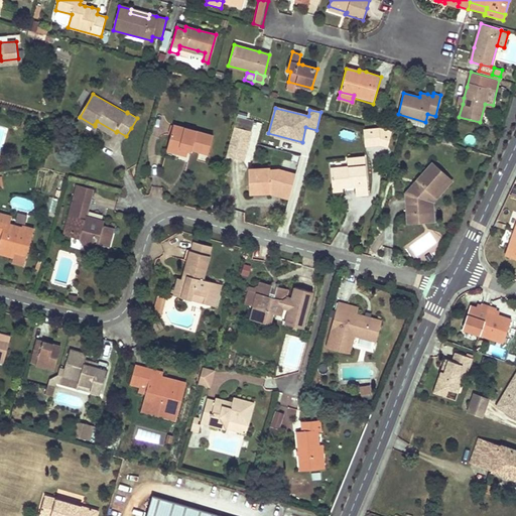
[(243,161),(254,121),(237,116),(234,127),(230,140),(227,151),(226,156),(243,161)]
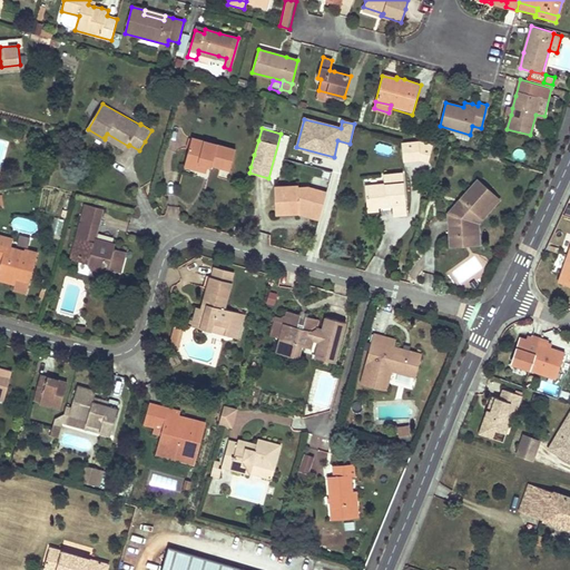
[(107,134),(105,137),(126,149),(128,146),(107,134)]
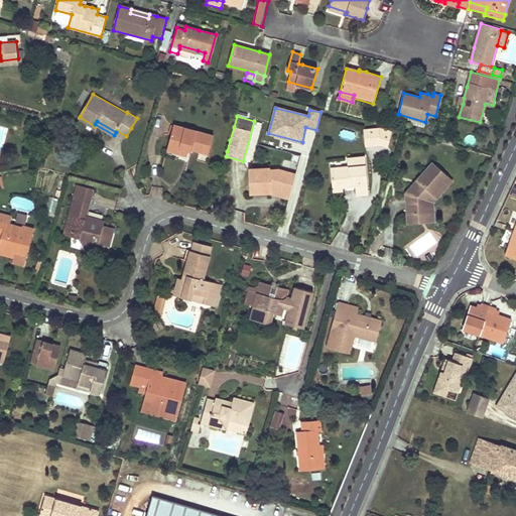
[(196,151),(209,154),(214,136),(175,125),(169,146),(181,149),(179,154),(185,155),(189,157),(190,153),(191,150),(196,151)]
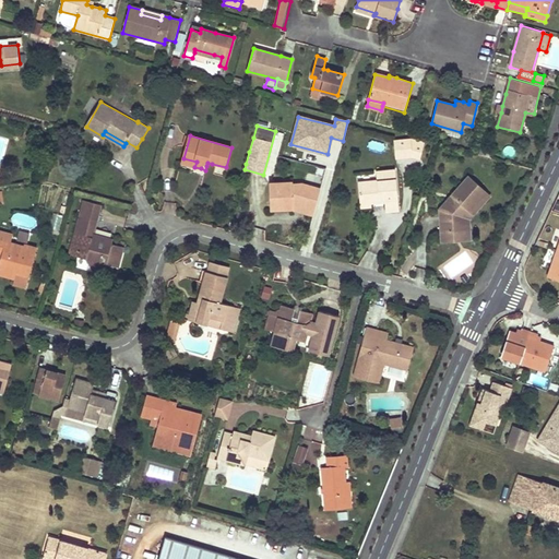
[(412,141),(395,142),(396,161),(413,159),(419,161),(424,144),(412,141)]
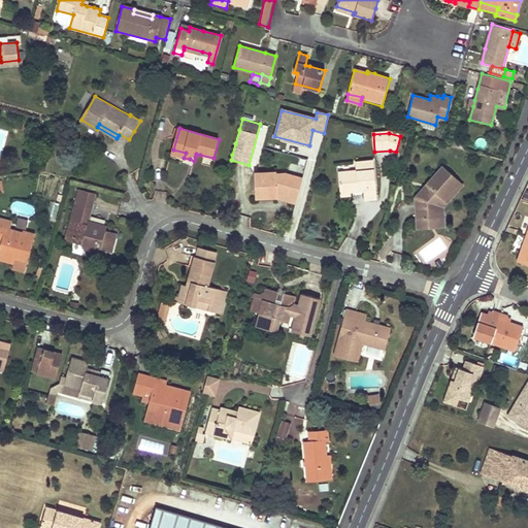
[(454,136),(451,145),(460,147),(462,138),(454,136)]
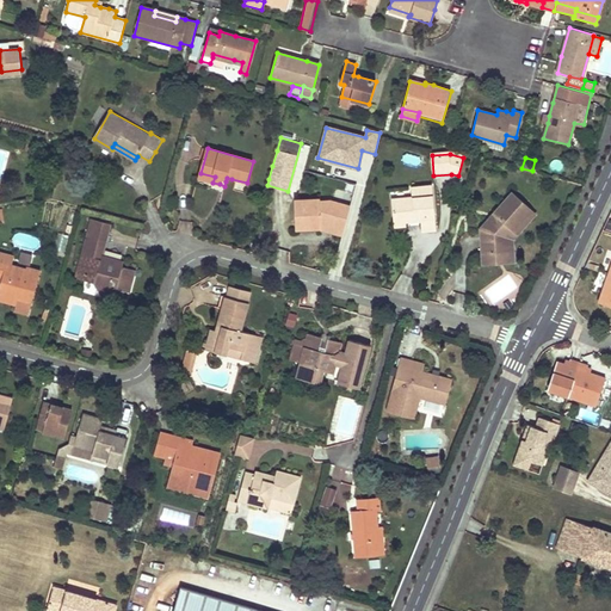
[(215,177),(201,173),(199,179),(213,183),(215,177)]
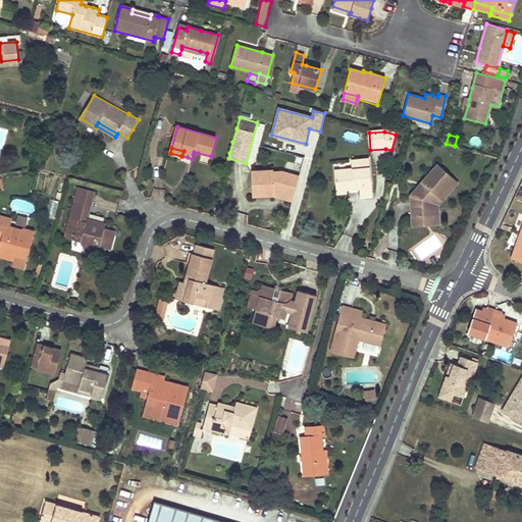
[(365,197),(372,196),(370,158),(353,159),(354,167),(336,169),(337,188),(347,188),(355,187),(355,184),(360,184),(361,187),(361,197),(365,197)]
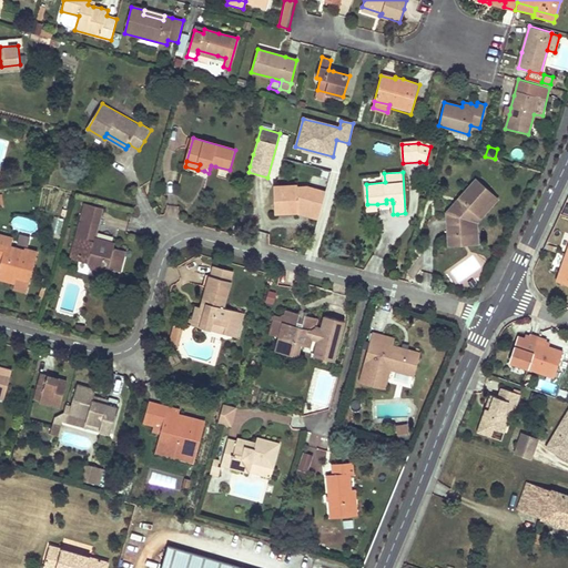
[(446,213),(448,240),(459,239),(473,237),(472,223),(494,199),(475,182),(456,202),(462,208),(456,214),(446,213)]
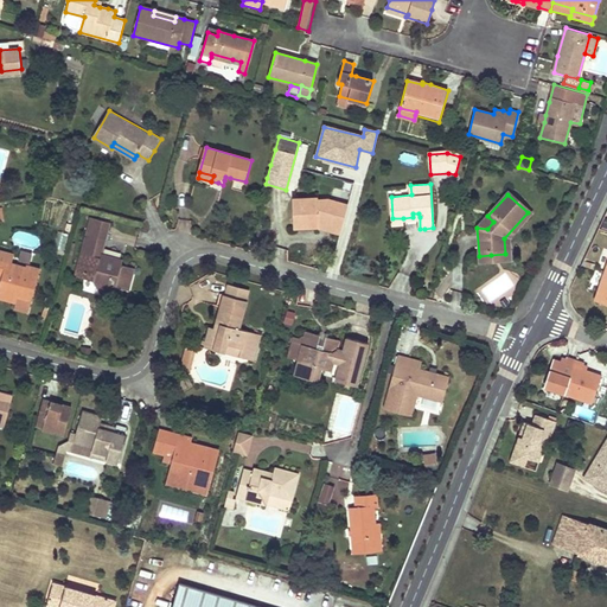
[(317,196),(292,198),(293,227),(307,225),(318,225),(318,222),(321,221),(340,227),(347,205),(327,199),(317,199),(317,196)]
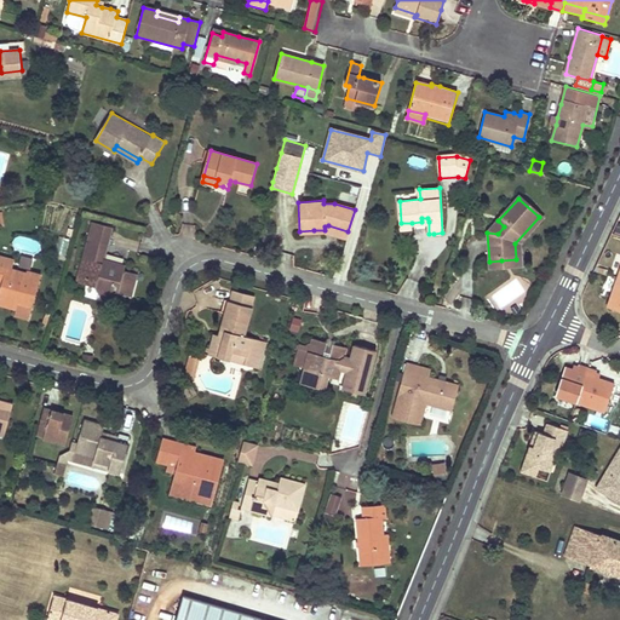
[(501,260),(489,262),(489,270),(521,268),(521,246),(544,220),(539,217),(515,244),(516,259),(501,260)]
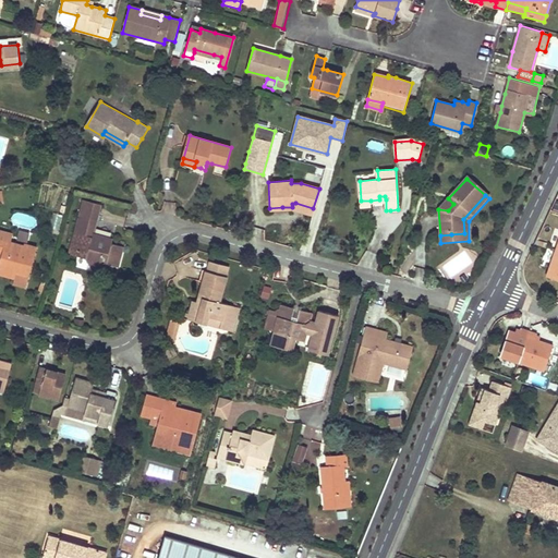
[(448,198),(438,209),(448,210),(453,204),(448,198)]
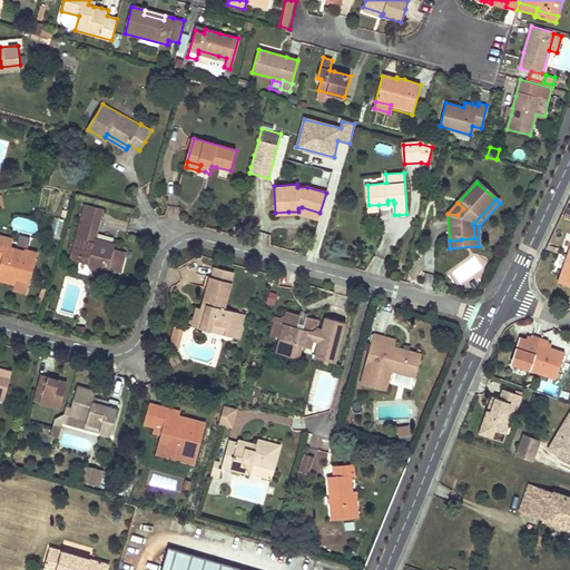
[(102,209),(85,205),(70,261),(78,263),(80,256),(89,259),(87,269),(101,274),(102,269),(109,271),(120,274),(124,264),(126,253),(114,249),(115,245),(96,239),(102,209)]
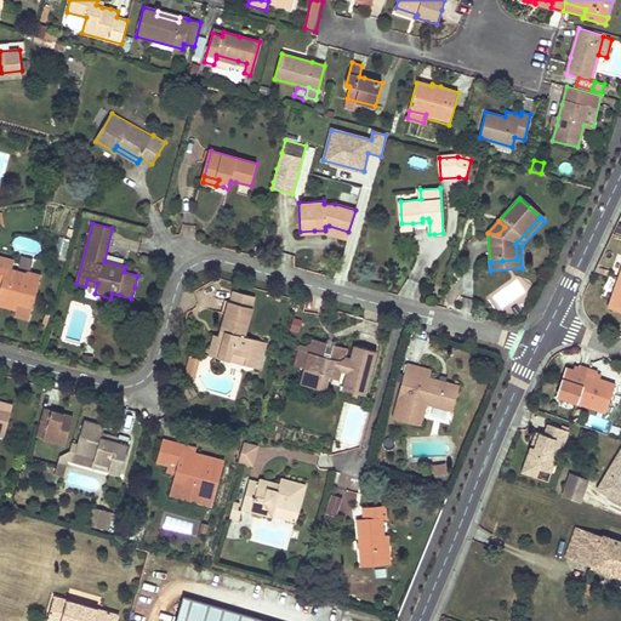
[(325,231),(347,237),(348,232),(329,226),(325,227),(325,231)]
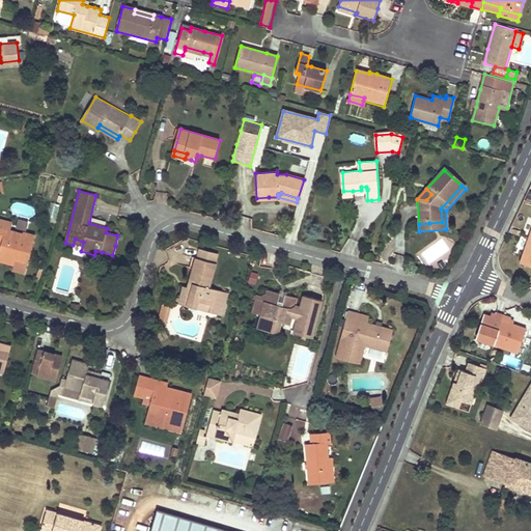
[(19,219),(16,232),(25,234),(25,232),(28,222),(19,219)]
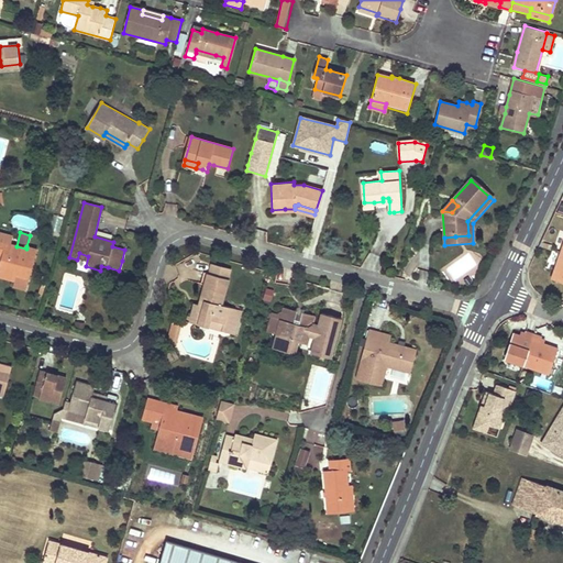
[(0,268),(0,271),(18,276),(17,280),(14,286),(21,288),(28,290),(31,279),(39,250),(26,246),(26,249),(17,246),(11,244),(0,241),(0,253),(3,254),(2,261),(0,268)]
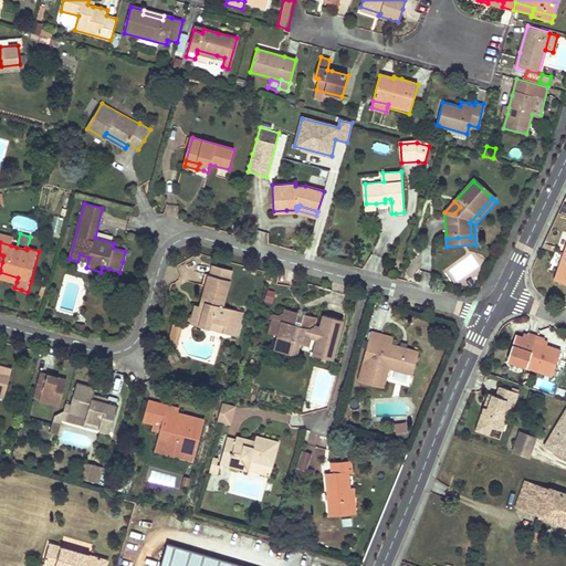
[(565,243),(554,281),(565,285),(565,243)]
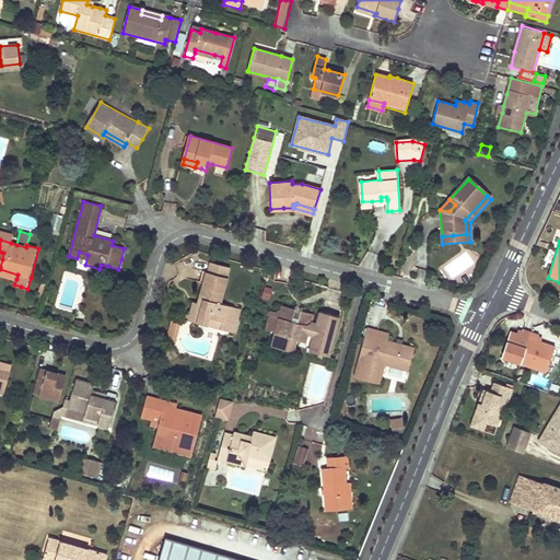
[(228,279),(230,269),(212,265),(210,273),(228,279)]
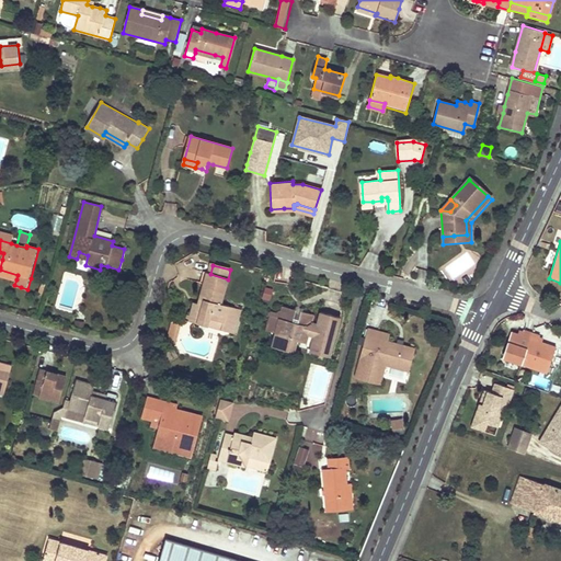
[(18,275),(0,270),(0,275),(16,279),(18,275)]
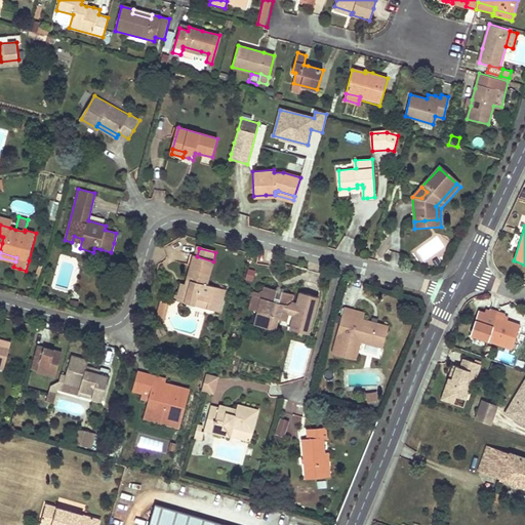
[(219,312),(226,289),(209,284),(215,261),(213,261),(197,256),(194,255),(191,266),(188,277),(192,278),(191,283),(187,282),(184,281),(179,294),(188,297),(186,303),(219,312)]
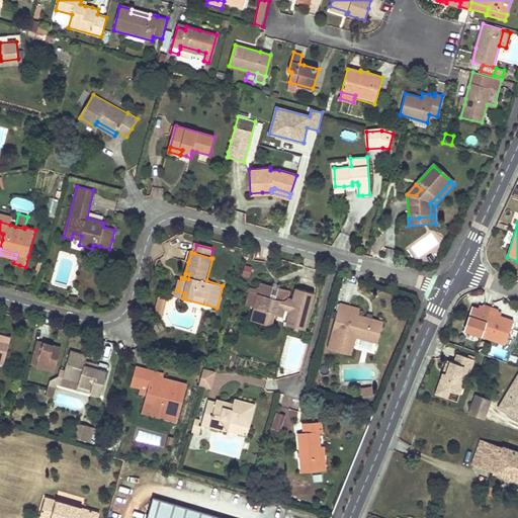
[(250,277),(253,268),(246,266),(243,276),(250,277)]
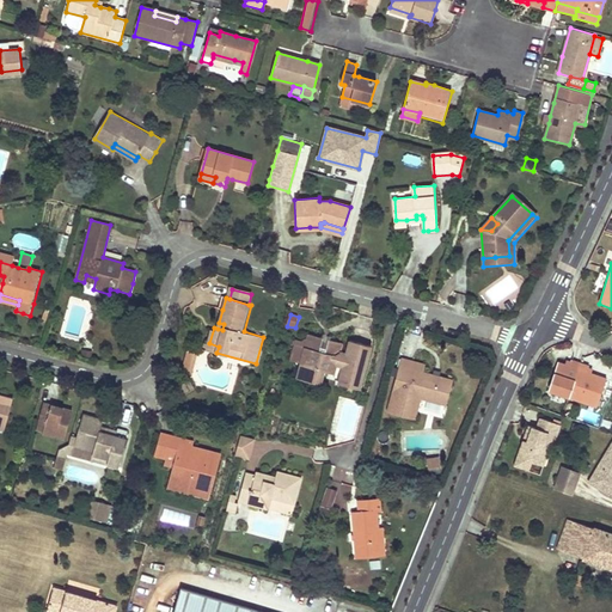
[(360,390),(372,347),(350,341),(347,354),(341,352),(343,344),(329,340),(326,348),(322,347),(324,338),(317,337),(310,335),(306,344),(297,342),(292,360),(303,363),(298,380),(320,387),(325,369),(335,373),(337,365),(343,367),(338,384),(348,386),(347,391),(353,393),(354,389),(360,390)]
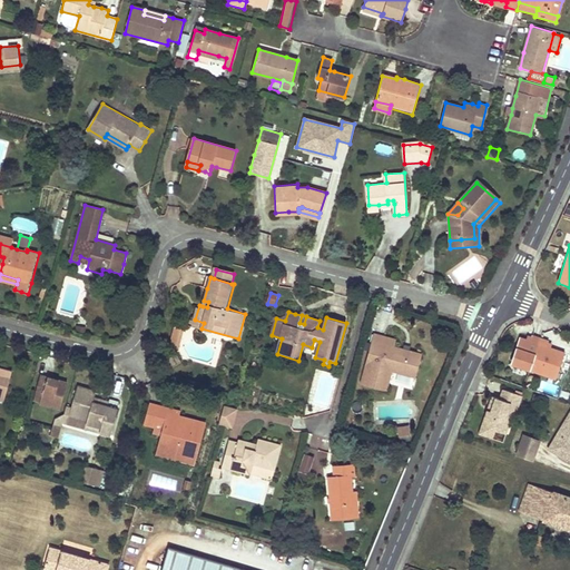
[(184,332),(175,328),(169,346),(178,350),(184,332)]
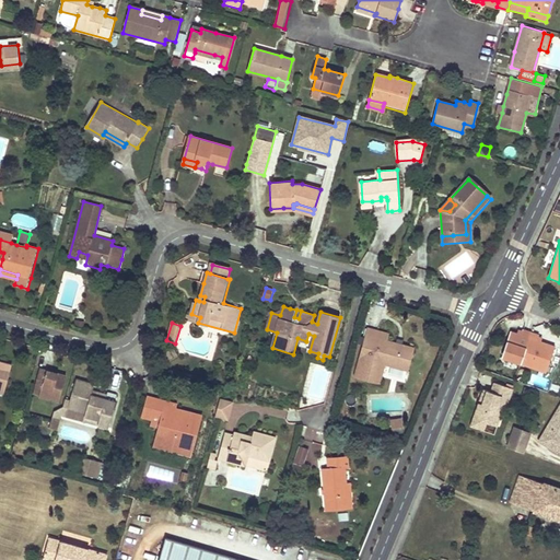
[(369,329),(357,376),(381,383),(385,364),(409,371),(415,349),(387,341),(389,334),(380,331),(369,329)]
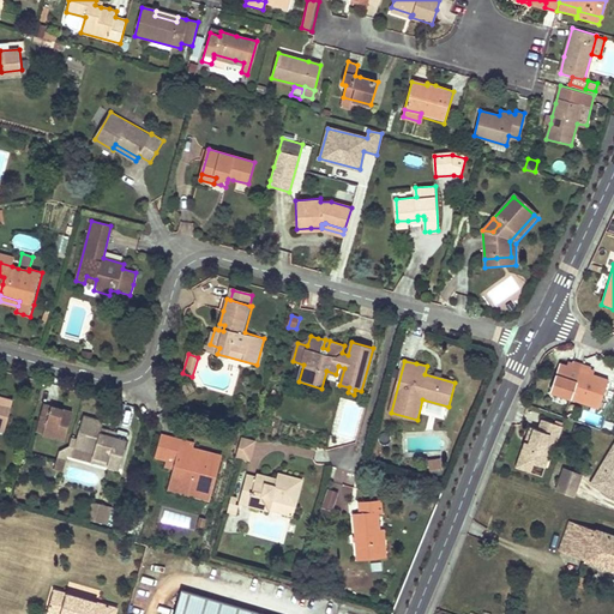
[(566,366),(559,363),(549,391),(599,408),(608,380),(590,374),(587,373),(588,369),(589,367),(572,361),(571,363),(570,367),(566,366)]
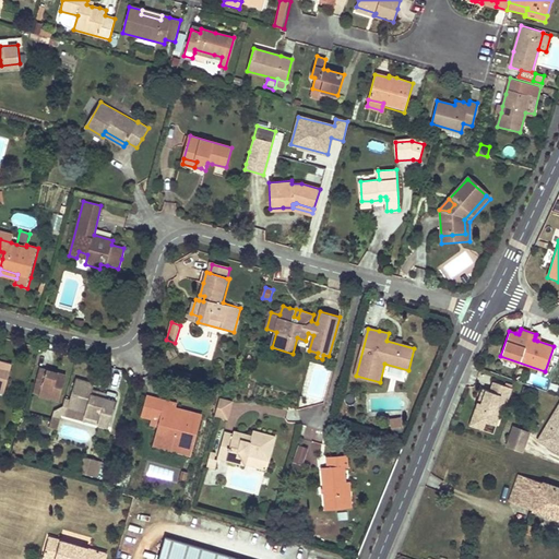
[(173,349),(166,353),(169,360),(177,356),(173,349)]
